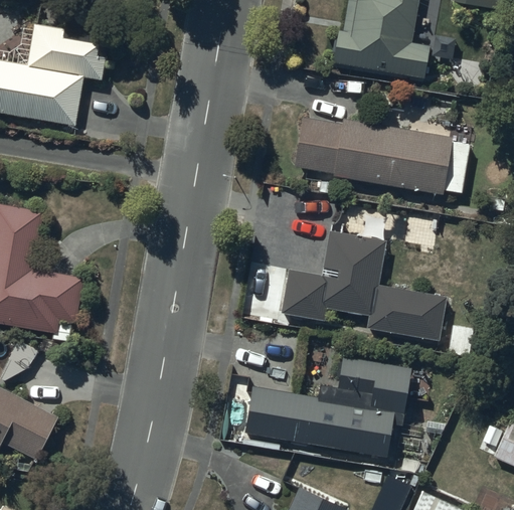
[(347,0),(342,30),(339,29),(333,63),(423,78),(429,45),(411,42),(417,0),(347,0)]
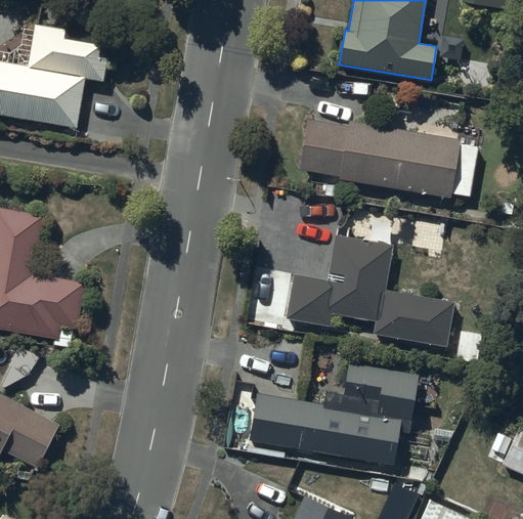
[(509,0),(462,0),(462,1),(508,8),(509,0)]
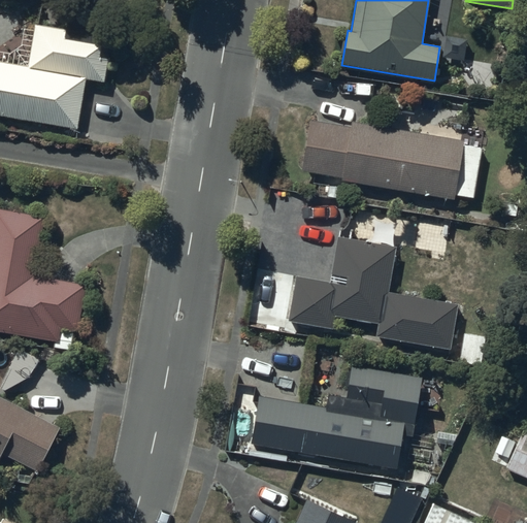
[(70,42),(42,38),(42,42),(31,40),(29,57),(18,63),(0,61),(0,126),(85,137),(92,90),(110,92),(113,69),(105,68),(107,55),(69,50),(70,42)]
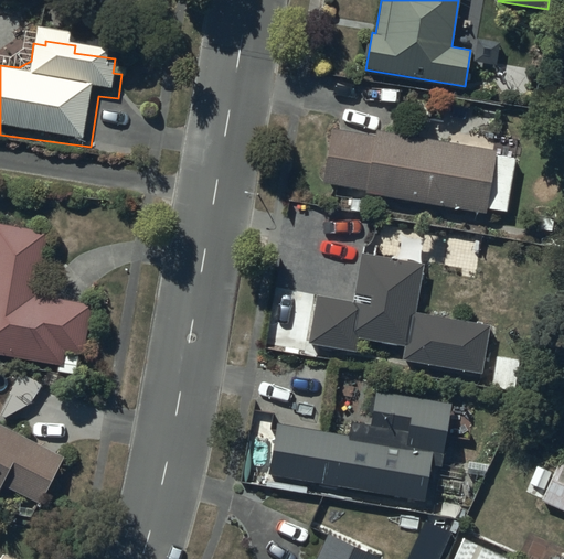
[(375,136),(332,128),(322,183),(366,191),(365,193),(486,214),(487,210),(506,213),(515,159),(495,156),(496,152),(376,131),(375,136)]
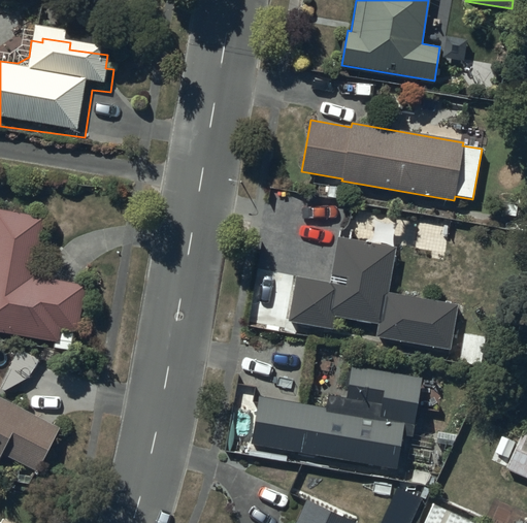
[(44,215),(0,207),(0,331),(58,341),(60,327),(76,330),(85,284),(34,275),(44,215)]
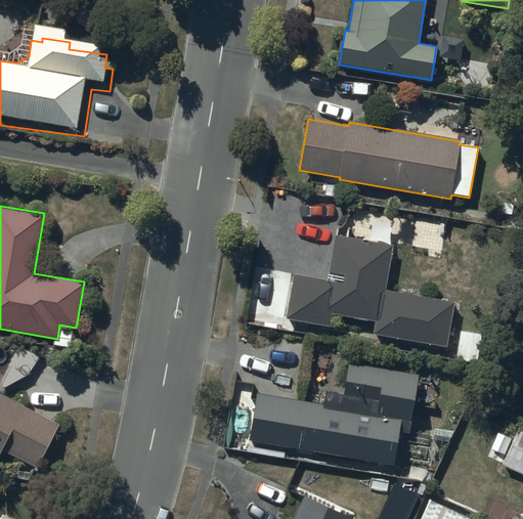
[(329,280),(294,275),(287,319),(331,327),(333,315),(375,321),(374,335),(446,346),(453,300),(385,290),(392,245),(335,235),(329,280)]
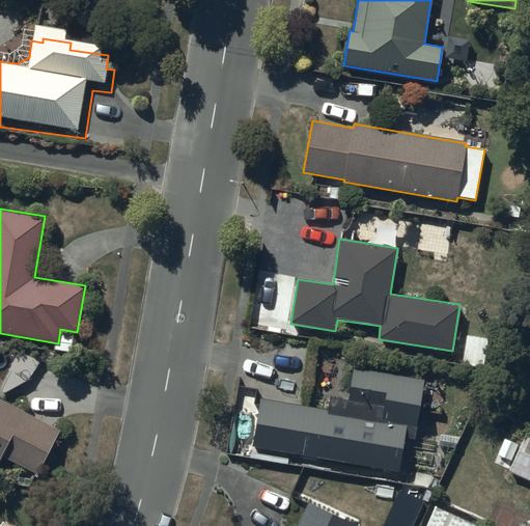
[(487,339),(466,336),(463,365),(483,368),(487,339)]
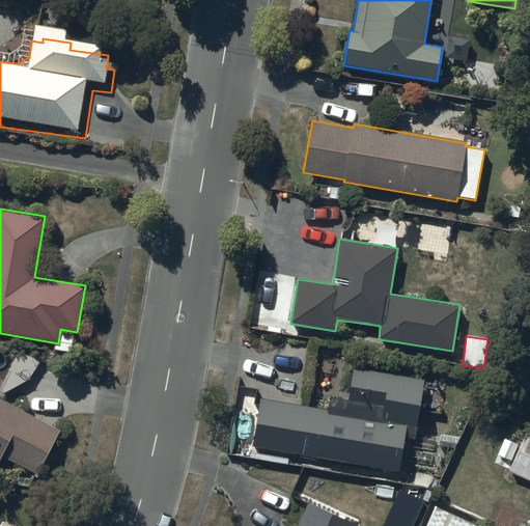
[(414,439),(424,381),(354,368),(349,399),(331,396),(328,411),(259,398),(251,446),(398,472),(405,438),(414,439)]
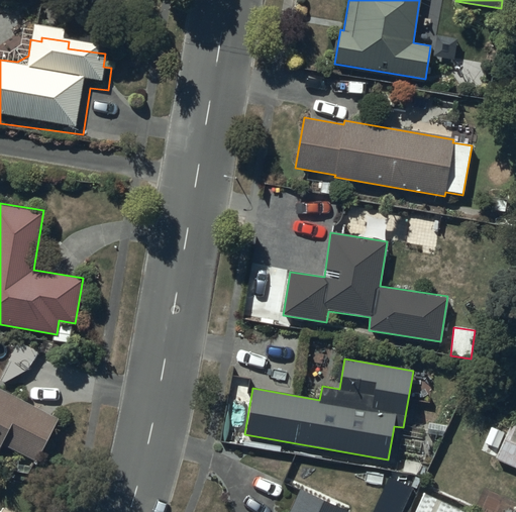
[(0,445),(1,443),(36,462),(59,419),(0,389),(0,445)]
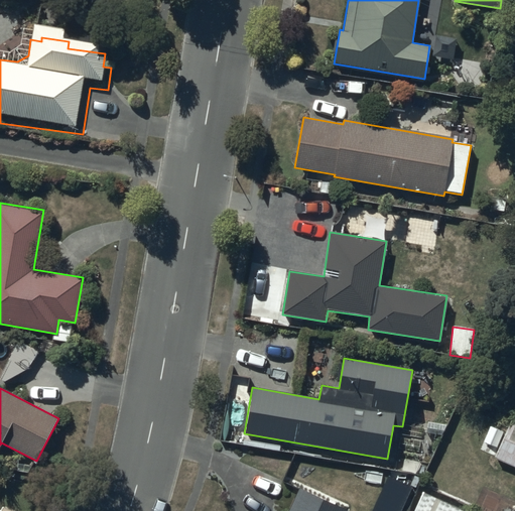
[(514,420),(496,412),(479,452),(514,468),(514,420)]
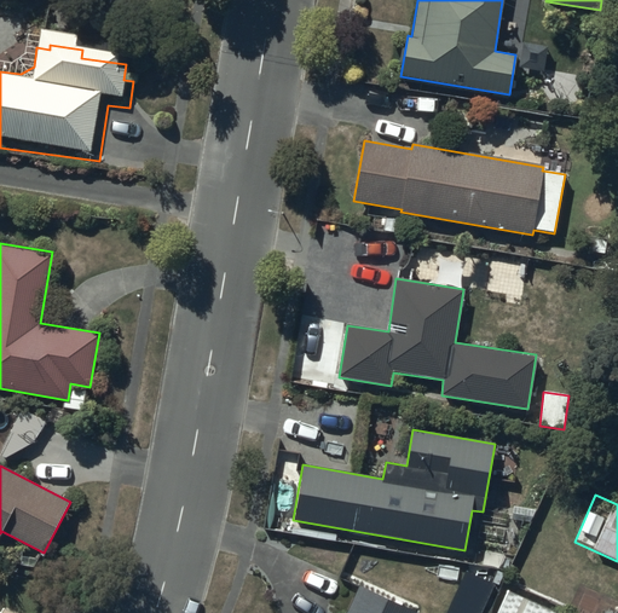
[(416,612),(416,611),(359,584),(346,612),(416,612)]
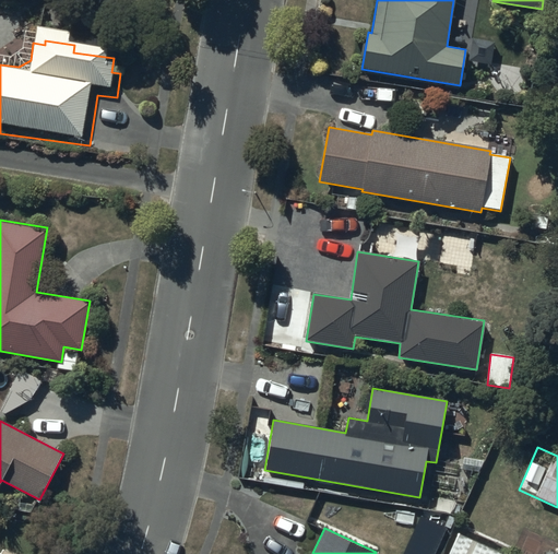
[(499,553),(458,534),(448,553),(499,553)]
